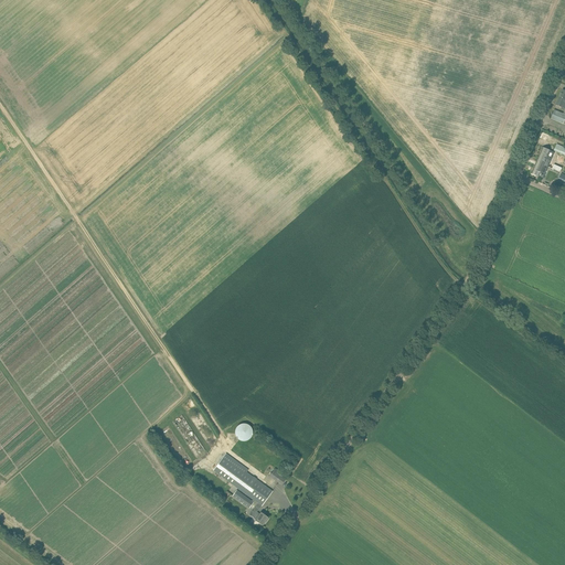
[(564,110),(564,114),(554,109),(551,119),(564,125),(563,124),(564,119),(564,110)]
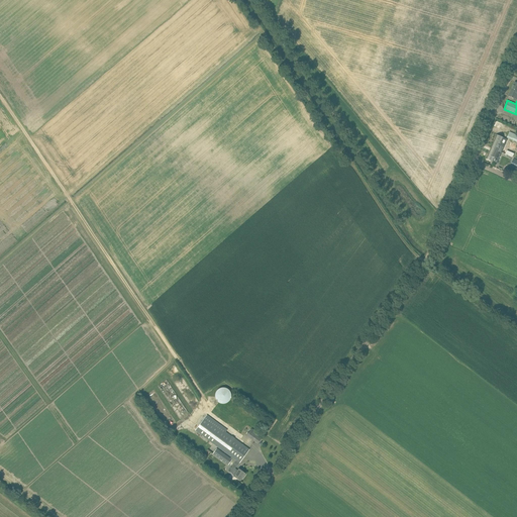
[(516,134),(510,131),(507,137),(516,141),(516,148),(516,149),(516,148),(516,134)]
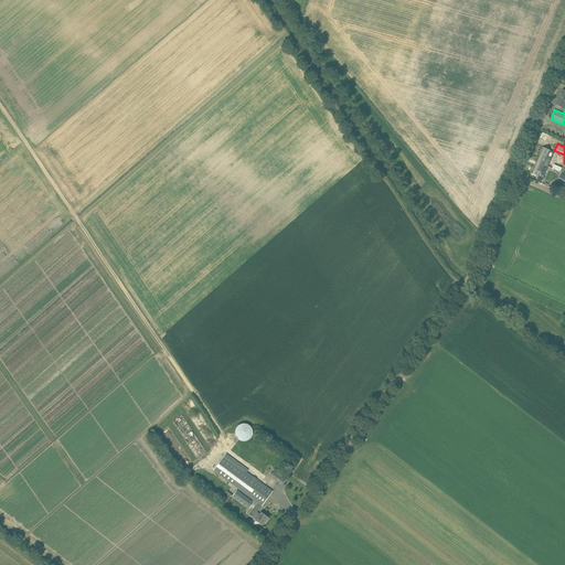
[(550,150),(548,150),(543,148),(537,161),(544,164),(544,163),(545,163),(545,166),(548,167),(551,160),(546,158),(550,150)]
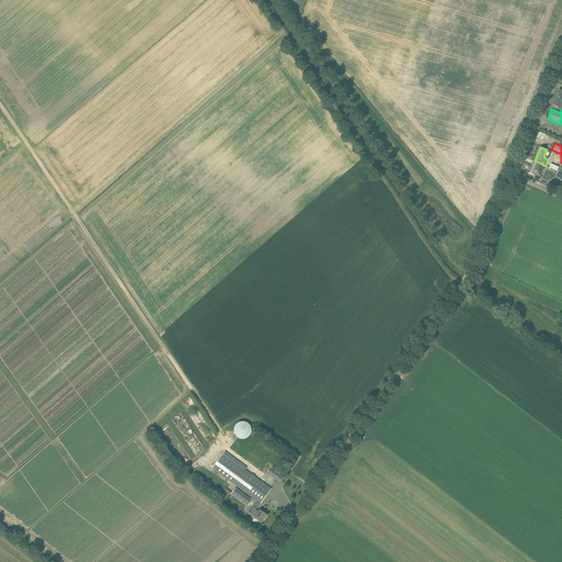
[(540,178),(546,166),(542,165),(542,163),(541,163),(541,164),(535,160),(529,172),(535,175),(540,178)]
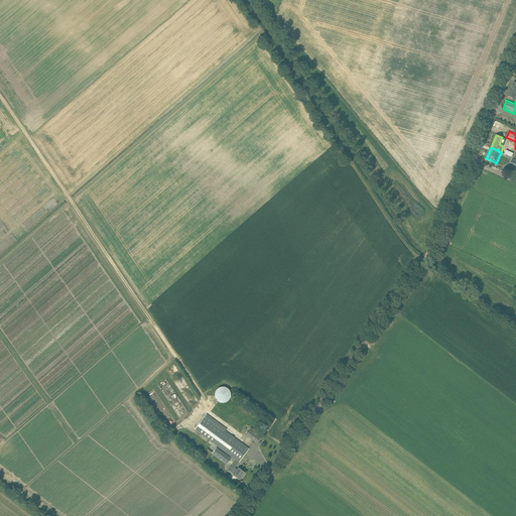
[(228,389),(227,388),(225,387),(224,387),(221,387),(219,388),(218,389),(217,390),(216,391),(216,392),(215,393),(215,394),(215,395),(215,397),(216,398),(217,400),(218,401),(219,402),(220,403),(221,403),(223,403),(225,403),(226,403),(227,402),(228,401),(229,401),(229,400),(230,399),(230,398),(231,396),(231,395),(231,393),(230,391),(229,390),(228,389)]
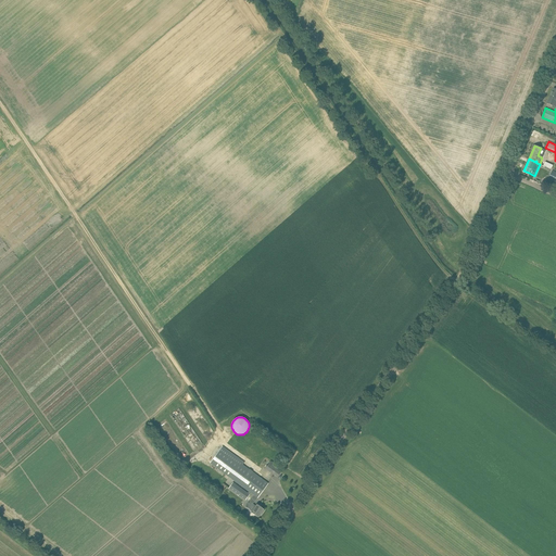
[(223,446),(210,463),(235,481),(229,489),(245,501),(251,493),(254,495),(249,503),(250,504),(252,505),(268,483),(243,465),(244,463),(223,446)]
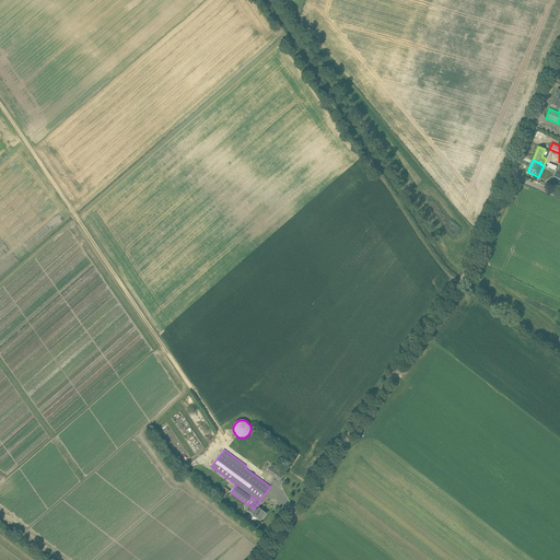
[(267,471),(279,480),(284,474),(272,465),(267,471)]
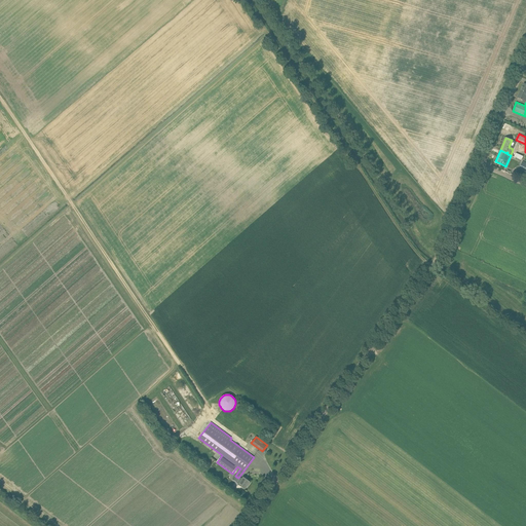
[(247,486),(248,486),(250,484),(249,483),(249,482),(242,478),(241,480),(238,478),(236,477),(236,478),(234,481),(238,484),(237,485),(243,489),(247,486)]
